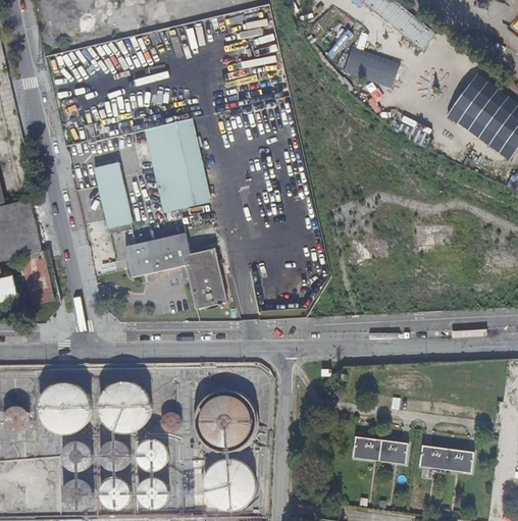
[(361,0),(360,2),(419,52),(433,36),(390,0),(361,0)]
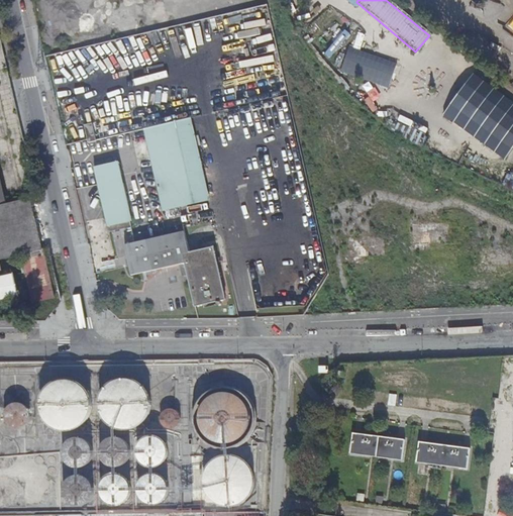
[(337,71),(385,86),(392,62),(344,46),(337,71)]
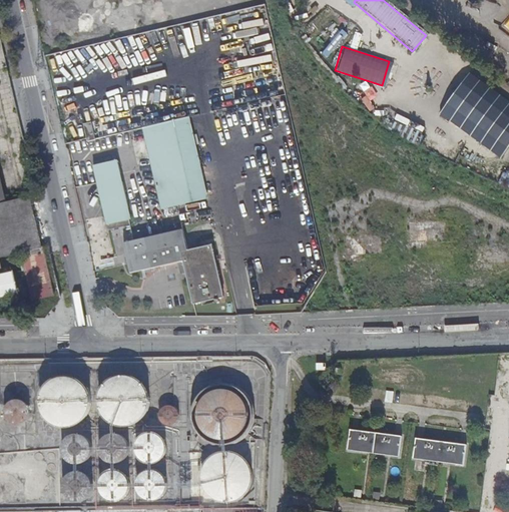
[(470,86),(460,92),(450,106),(447,123),(451,135),(459,147),(470,153),(482,156),(495,154),(503,151),(508,145),(508,94),(503,89),(495,85),(483,83),(470,86)]
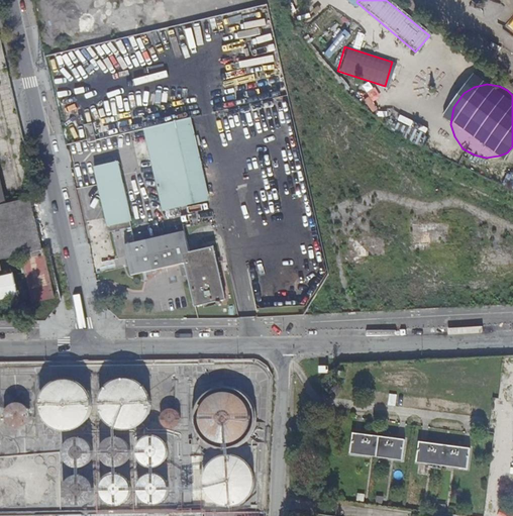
[(203,200),(185,120),(160,126),(179,206),(203,200)]
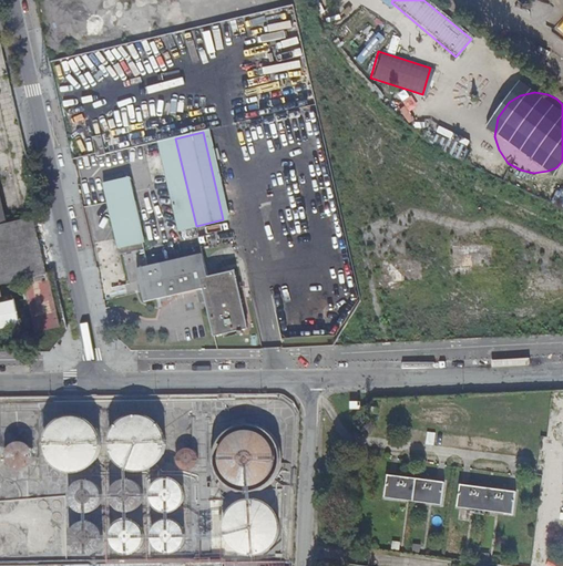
[(90,139),(93,153),(116,249),(142,243),(121,151),(103,155),(102,152),(99,136),(90,139)]
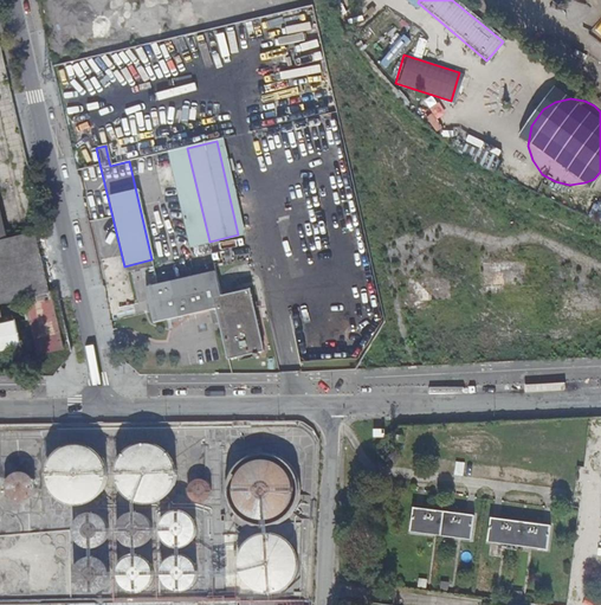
[(0,321),(7,320),(14,348),(28,345),(20,309),(5,313),(4,302),(47,291),(33,230),(27,231),(0,237),(0,321)]
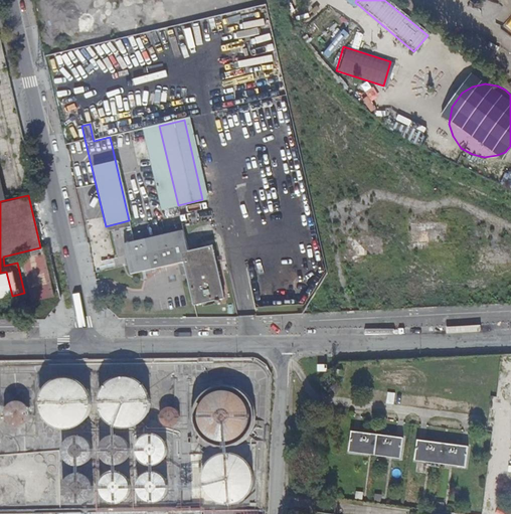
[(221,298),(209,245),(185,251),(178,223),(130,235),(132,242),(122,244),(129,274),(181,263),(191,305),(221,298)]
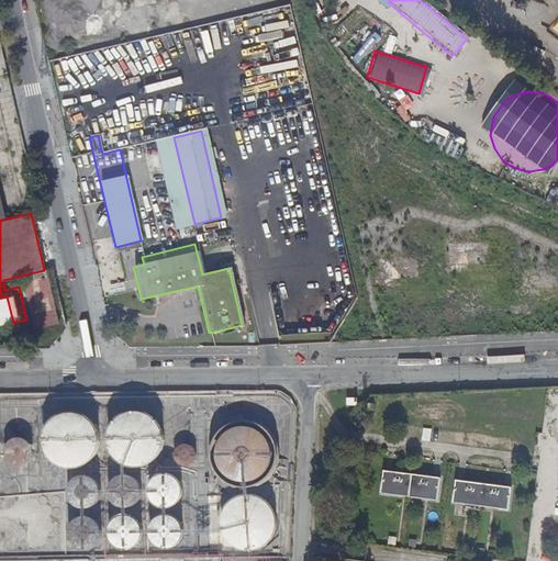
[(30,331),(53,324),(42,278),(18,283),(19,287),(26,320),(30,331)]
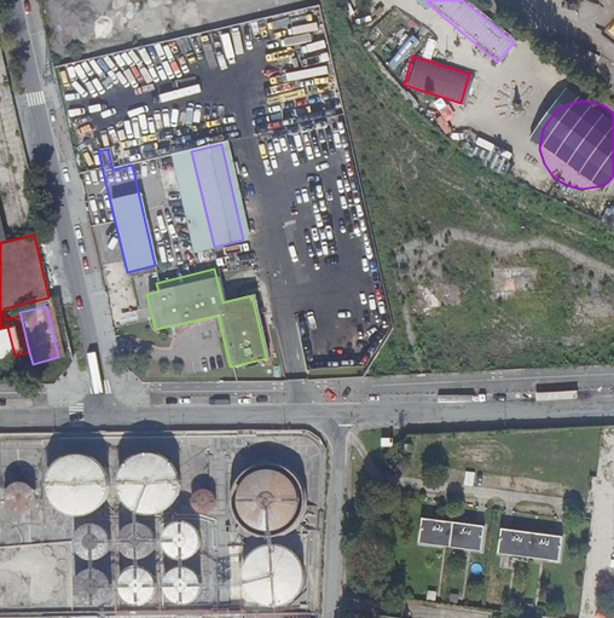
[(0,358),(15,356),(7,327),(0,328),(0,358)]
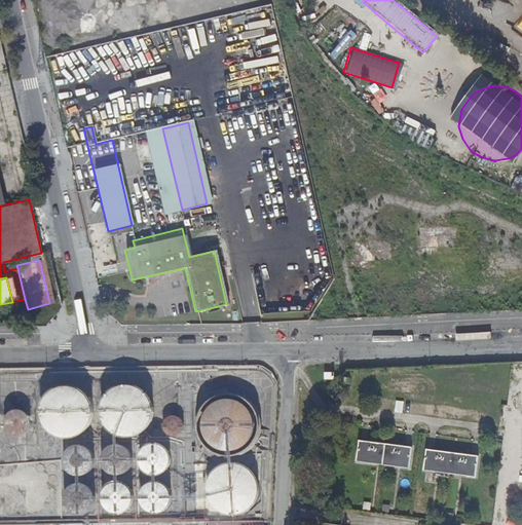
[(103,396),(99,404),(98,409),(99,418),(101,424),(106,432),(116,438),(126,439),(134,437),(142,433),(150,422),(151,417),(151,408),(146,395),(142,390),(134,386),(127,384),(118,385),(110,389),(103,396)]
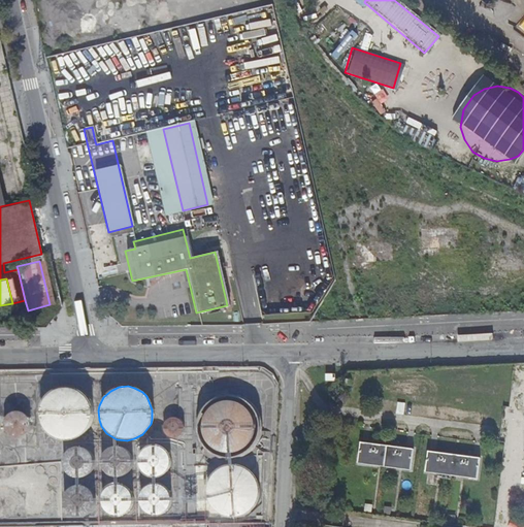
[(83,394),(74,389),(62,387),(52,390),(45,393),(40,401),(37,409),(37,419),(42,430),(50,436),(58,439),(63,440),(72,438),(77,436),(85,430),(89,422),(90,413),(89,403),(83,394)]
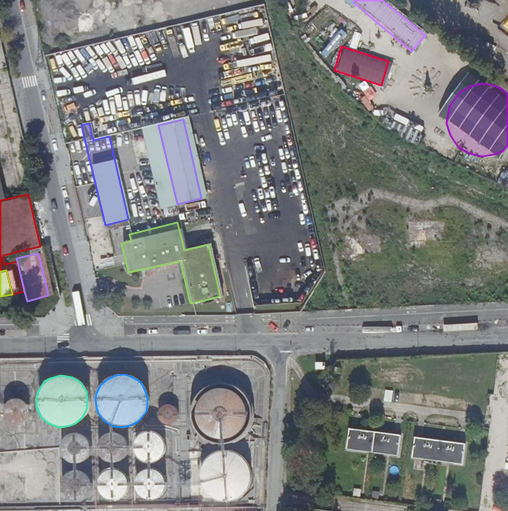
[(228,388),(221,387),(215,387),(209,390),(204,393),(199,398),(196,403),(195,409),(195,416),(197,422),(200,428),(204,432),(210,435),(216,437),(222,437),(228,436),(234,433),(239,429),(242,424),(245,418),(245,412),(245,406),(242,400),(238,395),(233,391),(228,388)]
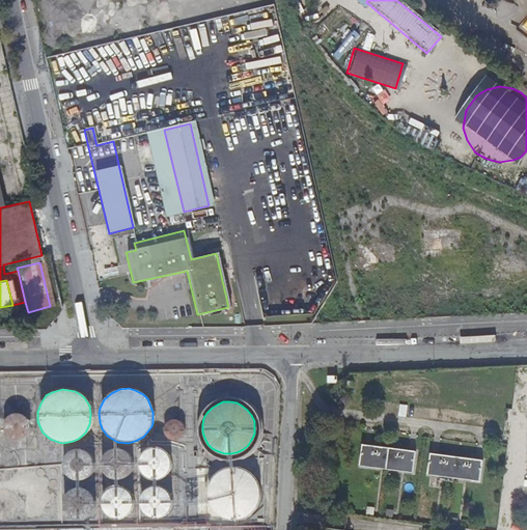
[(21,412),(18,412),(14,412),(10,413),(7,415),(5,417),(4,420),(3,423),(3,427),(4,430),(5,434),(8,436),(10,438),(15,439),(18,439),(21,438),(24,437),(27,435),(29,431),(30,428),(30,425),(30,422),(28,419),(26,416),(24,414),(21,412)]
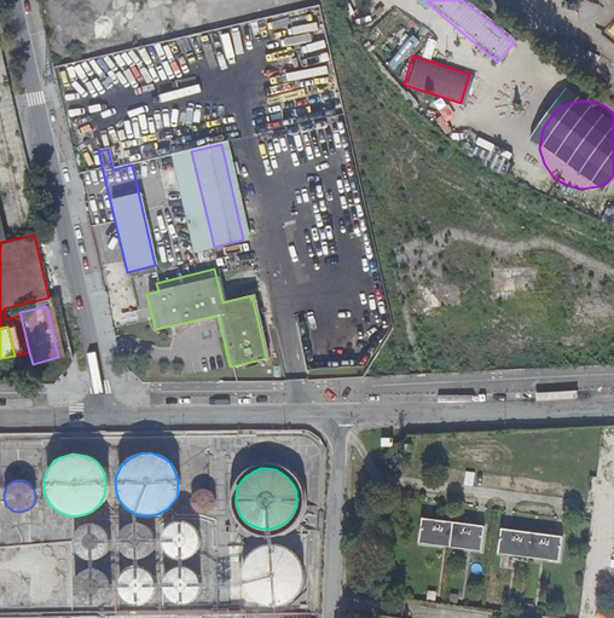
[(206,490),(202,489),(198,490),(196,491),(192,494),(191,496),(190,500),(191,503),(192,507),(195,509),(197,510),(201,512),(204,510),(208,509),(210,507),(212,504),(213,501),(212,497),(210,494),(208,491),(206,490)]
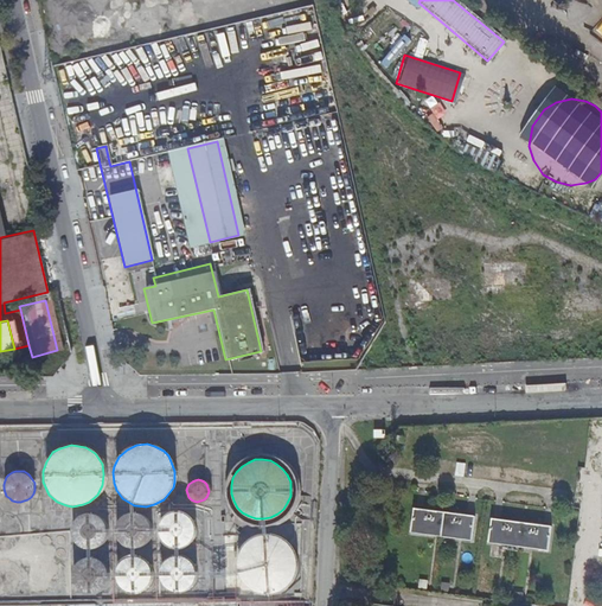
[(410,530),(469,538),(473,515),(412,506),(410,530)]
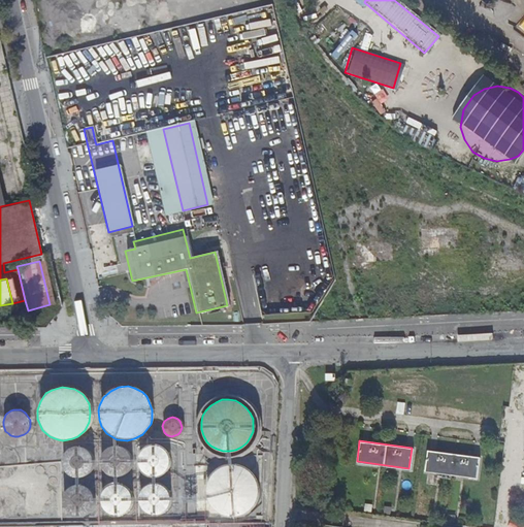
[(82,446),(77,445),(72,446),(68,448),(64,451),(62,455),(61,460),(61,464),(63,469),(67,472),(71,475),(75,476),(80,475),(85,473),(89,470),(91,466),(92,461),(92,456),(90,452),(87,449),(82,446)]
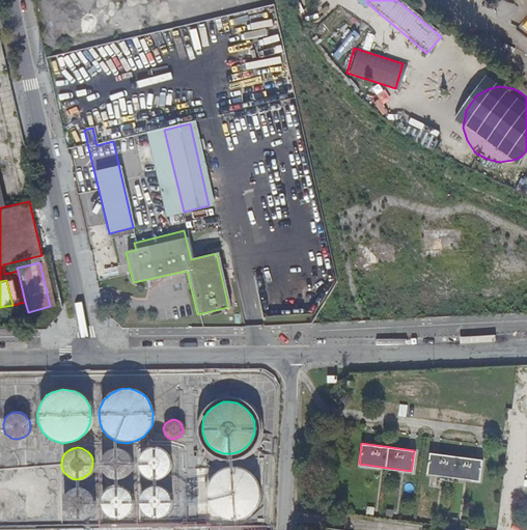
[(121,448),(117,447),(112,448),(107,450),(104,453),(102,457),(101,463),(101,467),(103,472),(106,475),(111,478),(115,479),(120,478),(125,476),(129,473),(131,469),(132,464),(132,458),(130,454),(126,451),(121,448)]
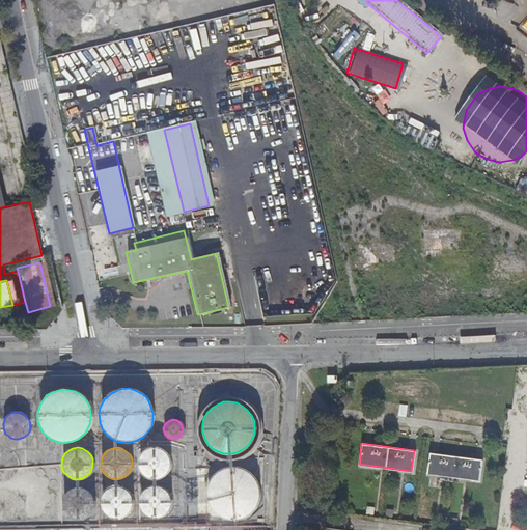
[(159,448),(155,447),(149,447),(144,449),(141,452),(139,456),(138,462),(138,467),(140,471),(143,475),(147,477),(153,478),(158,478),(162,476),(166,473),(168,468),(169,464),(169,458),(167,454),(163,450),(159,448)]
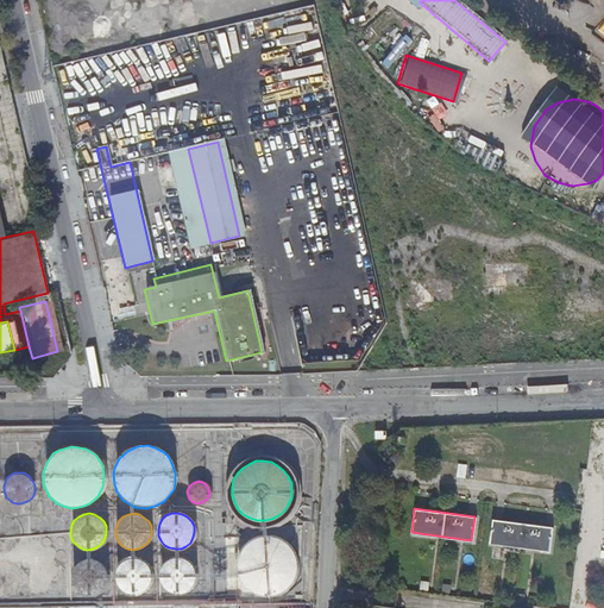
[(4,518),(0,516),(0,553),(5,552),(8,550),(12,547),(14,544),(17,539),(17,534),(16,530),(14,526),(12,522),(8,519),(4,518)]
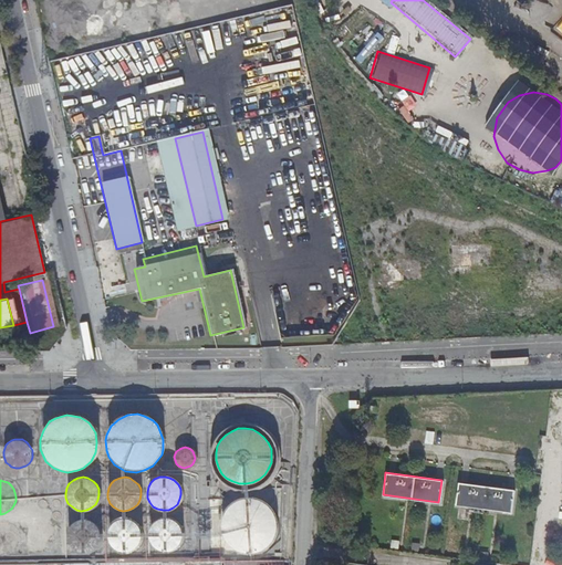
[(458,482),(456,504),(510,512),(513,490),(458,482)]
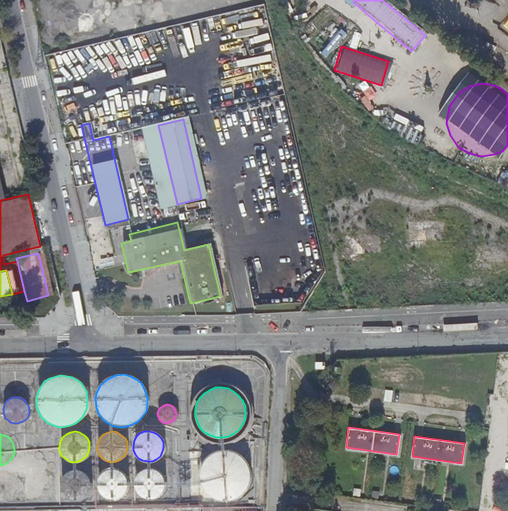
[(37,450),(36,450),(34,450),(32,451),(31,453),(31,455),(32,456),(33,458),(34,459),(36,459),(38,458),(39,457),(40,455),(40,453),(39,452),(37,450)]
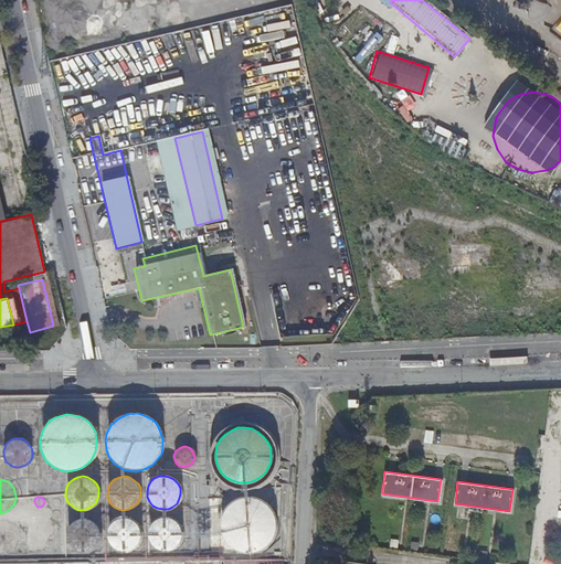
[(55,497),(53,497),(52,497),(50,498),(49,500),(49,501),(49,503),(50,506),(52,506),(54,506),(56,506),(57,504),(59,502),(59,500),(57,498),(55,497)]
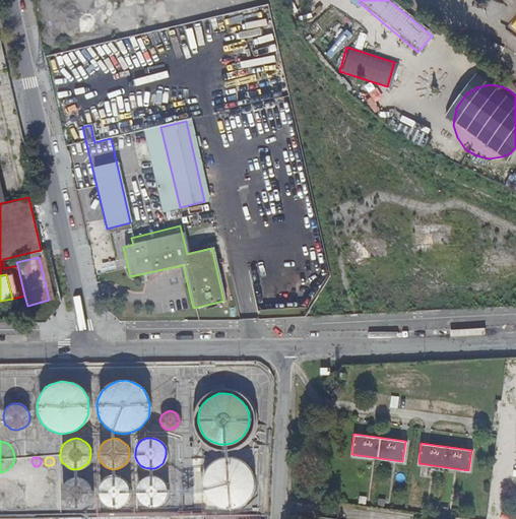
[(233,458),(227,457),(220,458),(214,460),(209,463),(204,468),(201,474),(200,480),(200,487),(202,493),(205,499),(209,503),(215,507),(221,508),(228,509),(234,508),(240,505),(245,500),(248,495),(251,489),(251,482),(250,476),(248,470),(244,465),(239,461),(233,458)]
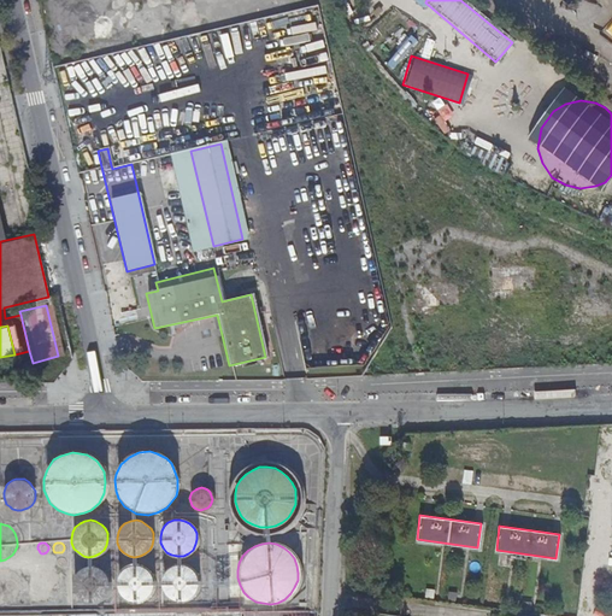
[(46,557),(43,556),(41,557),(40,557),(39,559),(37,562),(39,564),(40,565),(42,567),(43,567),(46,565),(47,564),(48,562),(48,559),(47,558),(46,557)]
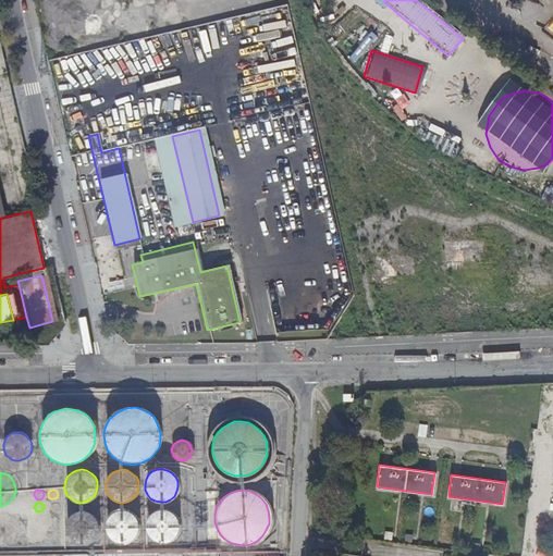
[(54,502),(52,502),(51,502),(49,503),(48,504),(48,506),(48,508),(49,509),(51,510),(53,511),(56,510),(57,508),(58,507),(57,505),(57,503),(54,502)]
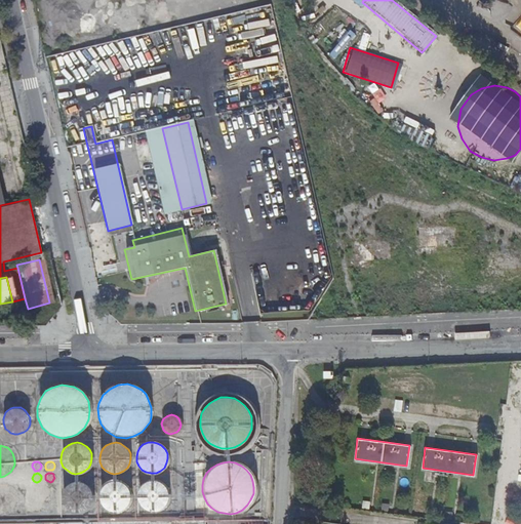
[(158,480),(153,479),(149,480),(144,482),(141,485),(137,489),(136,494),(137,499),(139,504),(143,508),(147,510),(152,511),(157,510),(161,508),(165,505),(167,500),(168,495),(167,490),(165,486),(162,483),(158,480)]
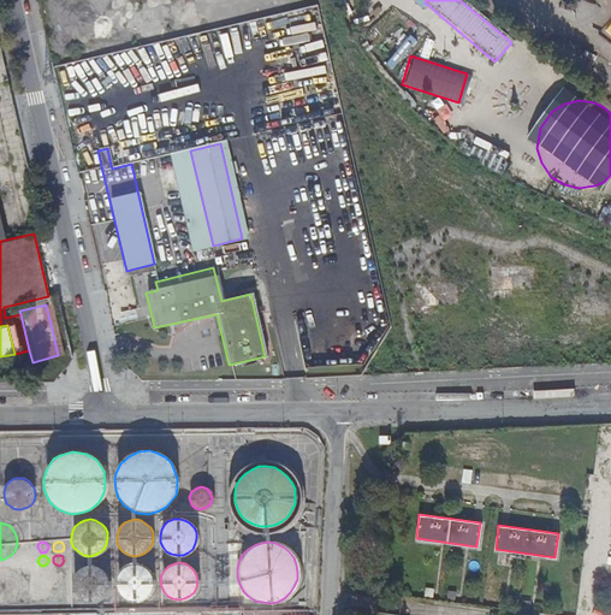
[(96,565),(90,563),(84,565),(79,567),(75,571),(72,575),(71,581),(72,587),(75,592),(78,597),(83,599),(89,601),(94,601),(100,597),(104,593),(107,589),(108,584),(107,578),(105,572),(101,568),(96,565)]
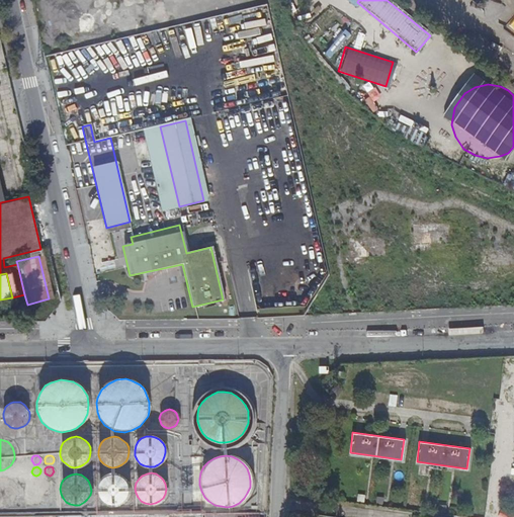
[(119,475),(114,474),(109,475),(105,477),(101,480),(99,484),(98,489),(99,493),(101,498),(104,501),(108,504),(113,505),(117,504),(122,502),(125,499),(129,495),(130,490),(129,485),(126,481),(123,477),(119,475)]
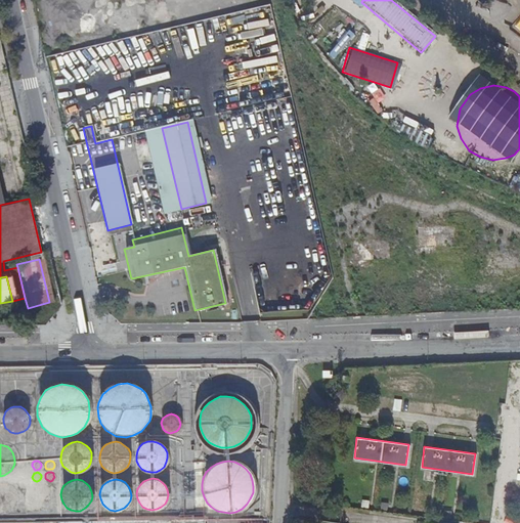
[(5,484),(1,483),(0,483),(0,515),(1,515),(5,514),(9,512),(12,510),(14,507),(15,503),(16,498),(15,494),(14,491),(11,488),(8,485),(5,484)]
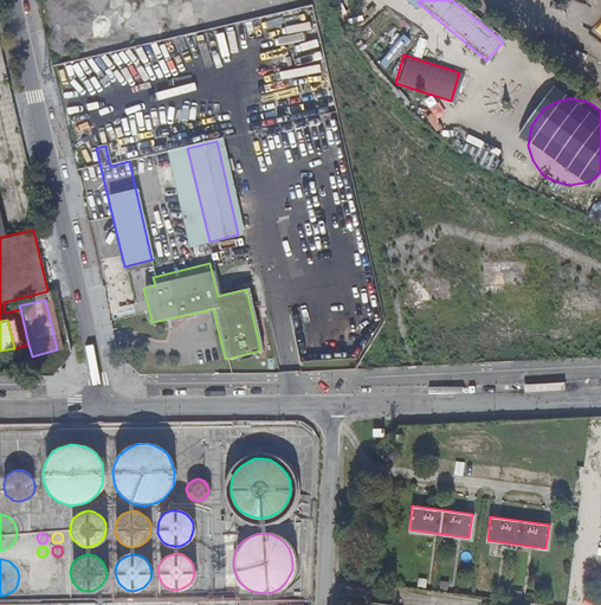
[(40,560),(40,591),(60,591),(60,560),(40,560)]
